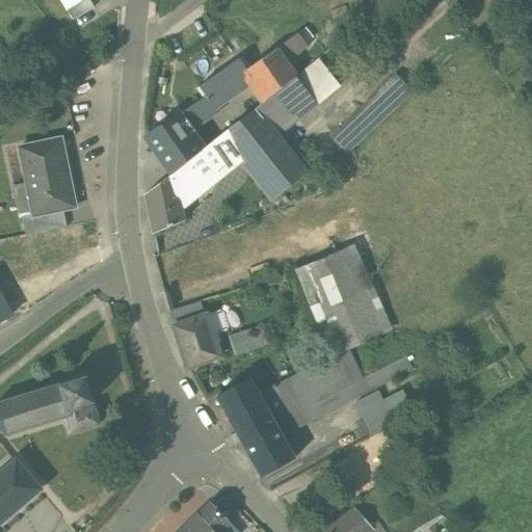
[(297,34),(245,71),(250,79),(265,102),(296,78),(286,64),(313,38),(307,28),(297,34)]
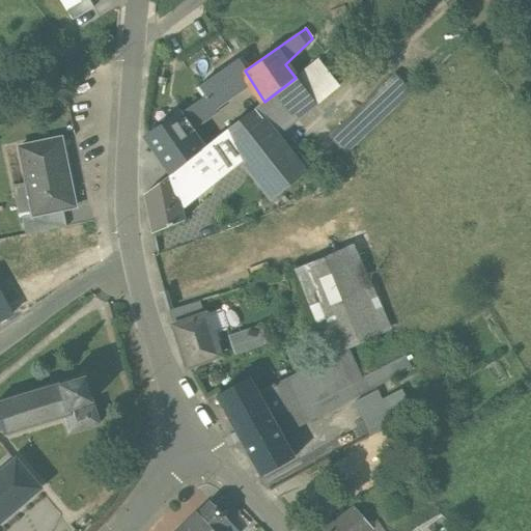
[(264,102),(254,109),(279,140),(297,122),(315,106),(310,98),(352,64),(344,55),(348,52),(340,43),(296,78),(264,102)]
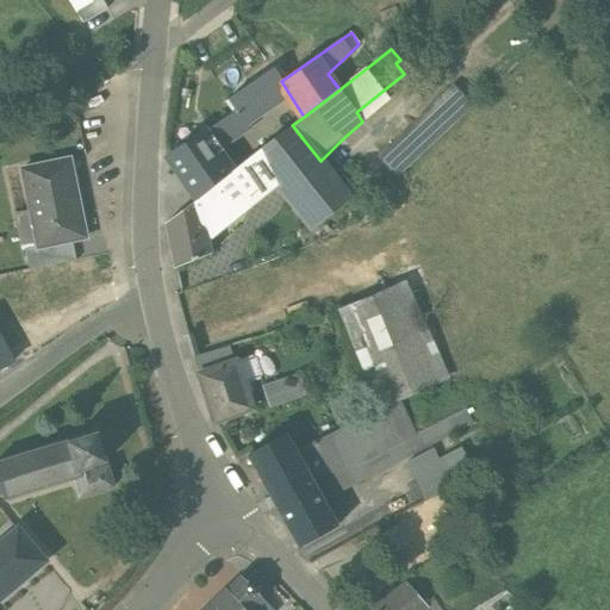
[(229,100),(237,111),(244,120),(287,91),(281,81),(274,70),(229,100)]
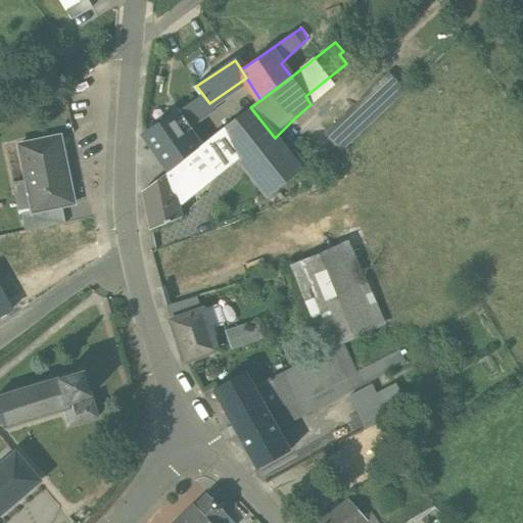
[(325,133),(341,151),(405,93),(387,75),(325,133)]
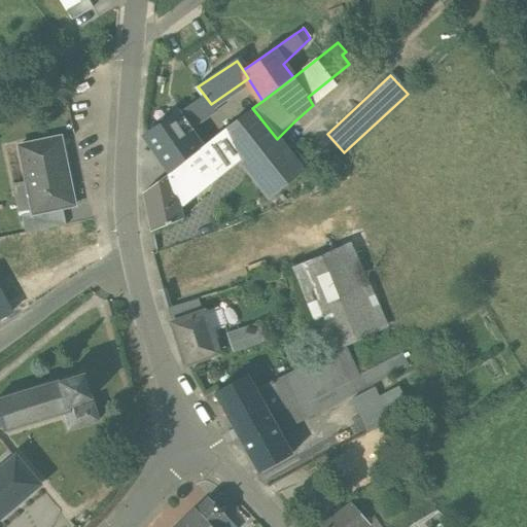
[(205,96),(145,138),(170,173),(201,149),(185,129),(215,108),(211,104),(205,96)]
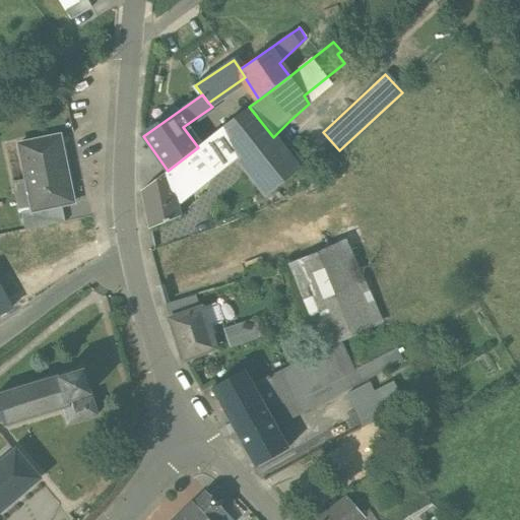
[(273,137),(249,107),(218,131),(233,151),(268,195),(299,170),(273,137)]
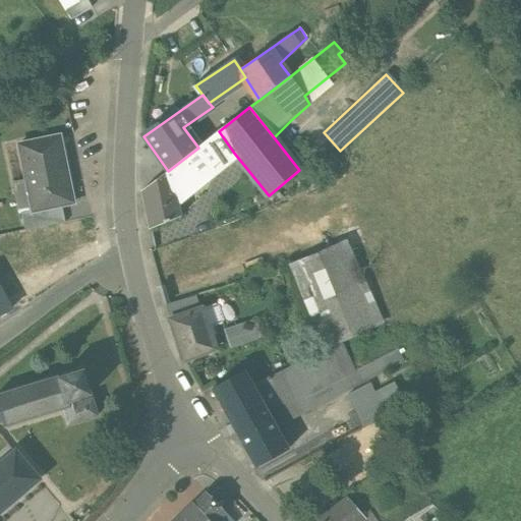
[(168,171),(164,175),(170,196),(175,198),(233,152),(219,131),(207,141),(198,148),(168,171)]
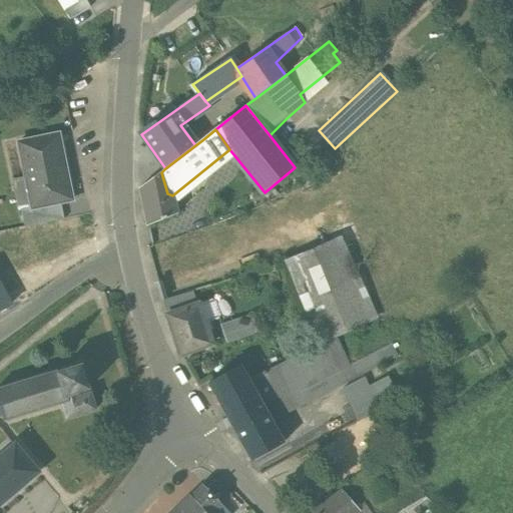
[(58,135),(18,144),(32,209),(62,203),(71,201),(58,135)]
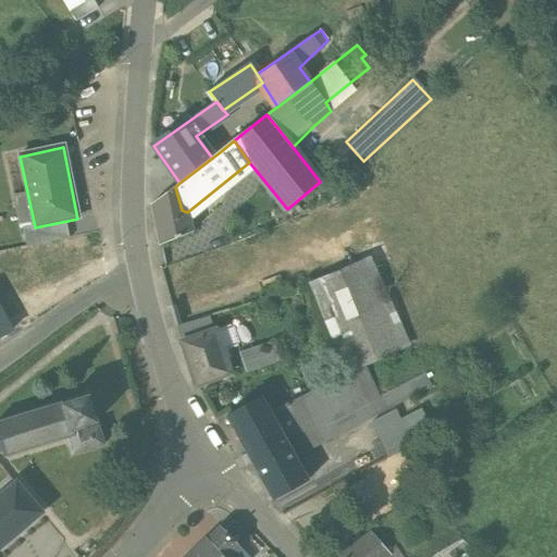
[(175,187),(149,208),(156,238),(187,232),(182,210),(175,187)]
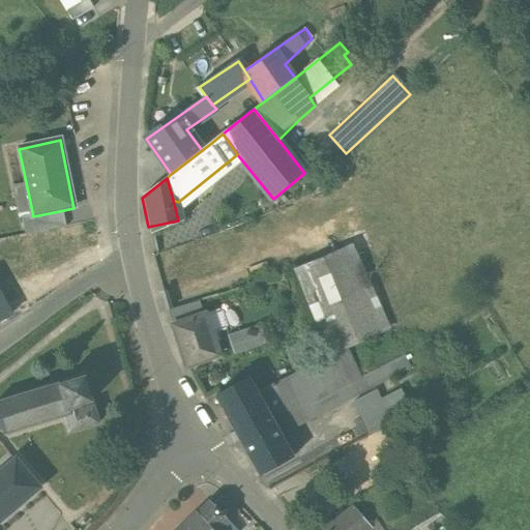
[(64,210),(33,216),(22,219),(25,235),(68,227),(64,210)]
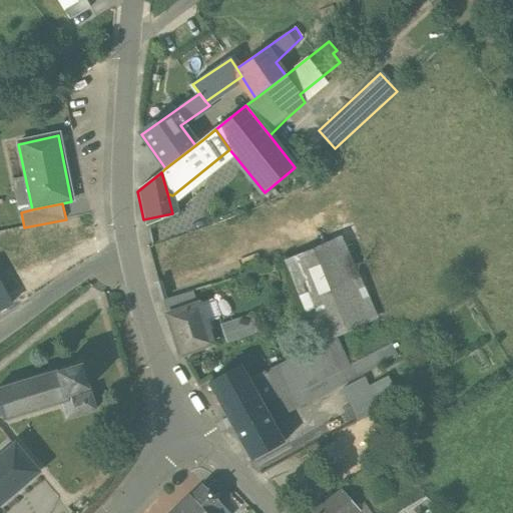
[(379,319),(342,235),(341,234),(289,259),(319,346),(338,337),(379,319)]
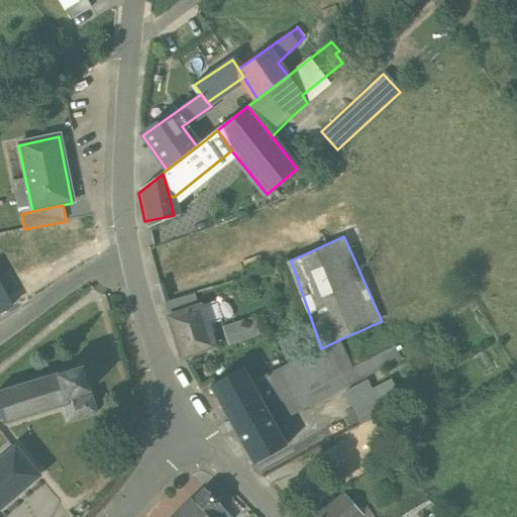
[(0,288),(0,314),(11,309),(0,288)]
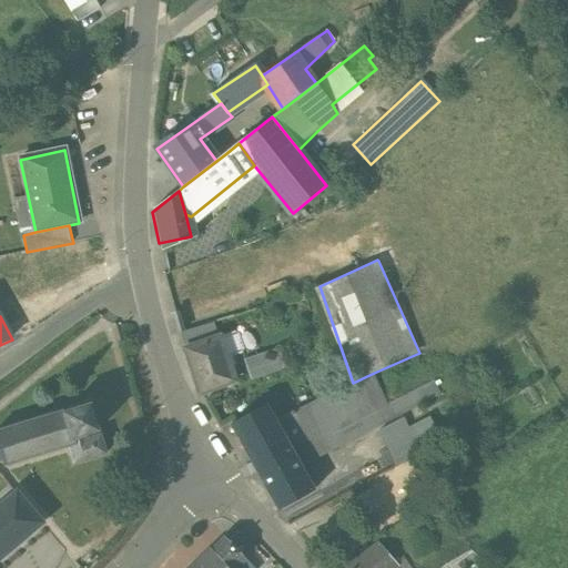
[(219,338),(185,350),(201,394),(234,382),(230,367),(234,365),(232,357),(241,354),(243,350),(239,335),(234,333),(219,338)]
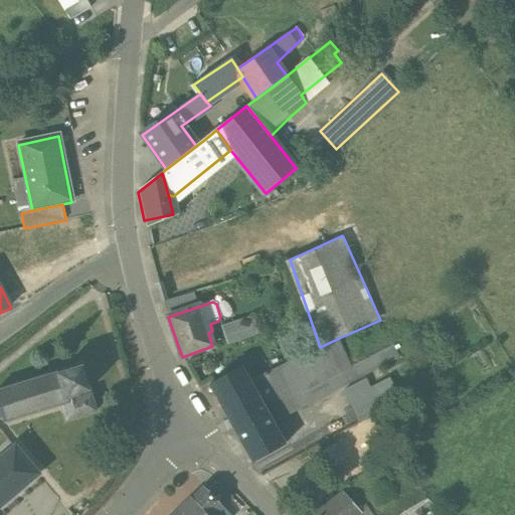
[(254,317),(222,327),(227,344),(261,334),(254,317)]
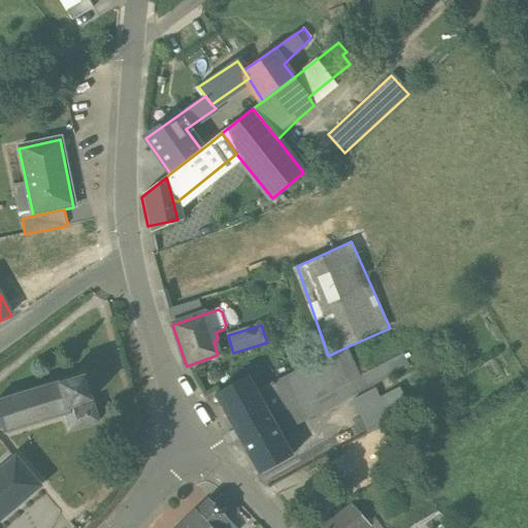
[(304,367),(256,391),(268,414),(276,408),(287,427),(351,396),(369,387),(410,367),(402,352),(362,375),(348,347),(335,353),(345,372),(332,380),(328,370),(324,373),(326,376),(312,384),(304,367)]
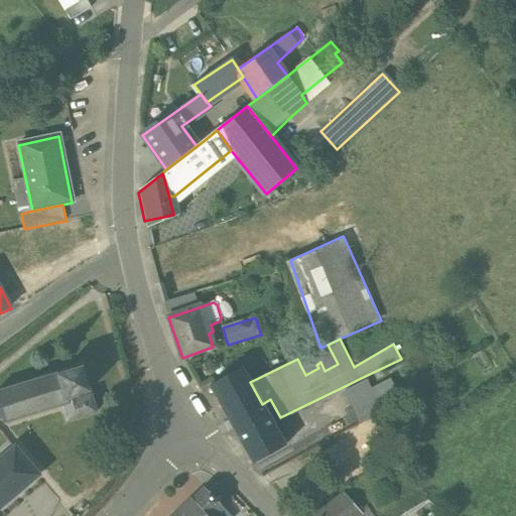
[(250,382),(242,368),(211,385),(231,420),(262,404),(250,382)]
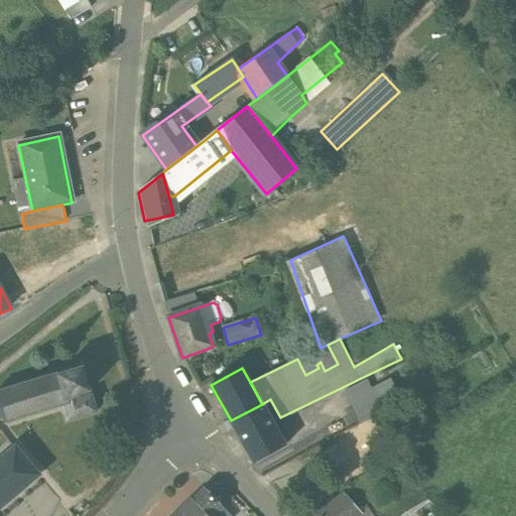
[(56,375),(0,392),(0,421),(3,421),(4,425),(62,407),(67,423),(96,414),(91,397),(77,401),(76,397),(89,393),(83,369),(57,377),(56,375)]
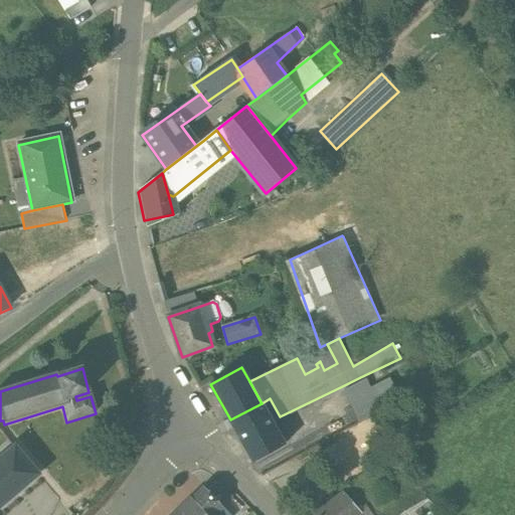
[(360,377),(342,386),(360,423),(377,414),(368,396),(370,395),(362,378),(360,379),(360,377)]
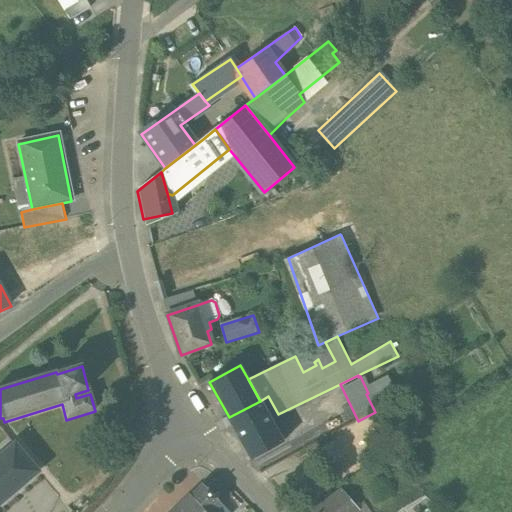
[(260,401),(229,417),(252,460),(283,442),(270,419),(278,414),(268,396),(260,401)]
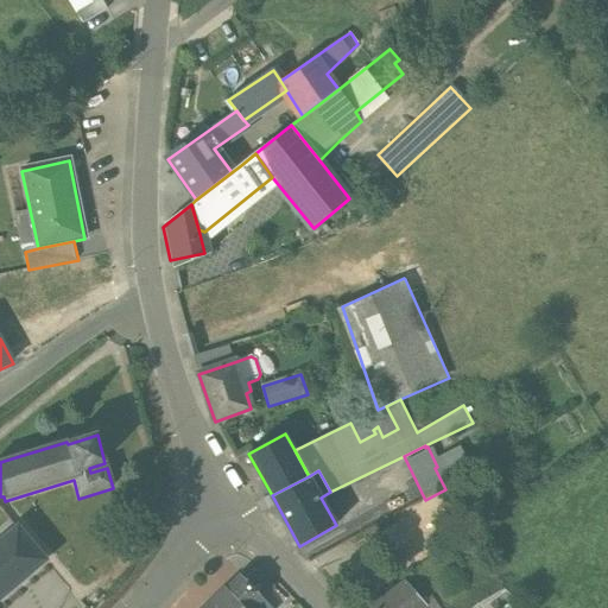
[(0,599),(45,561),(19,529),(0,544),(0,543),(0,599)]
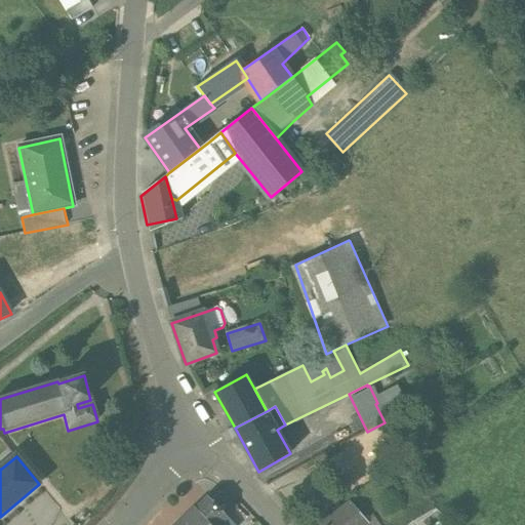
[(216,489),(207,497),(195,510),(209,524),(236,524),(229,517),(238,509),(216,489)]
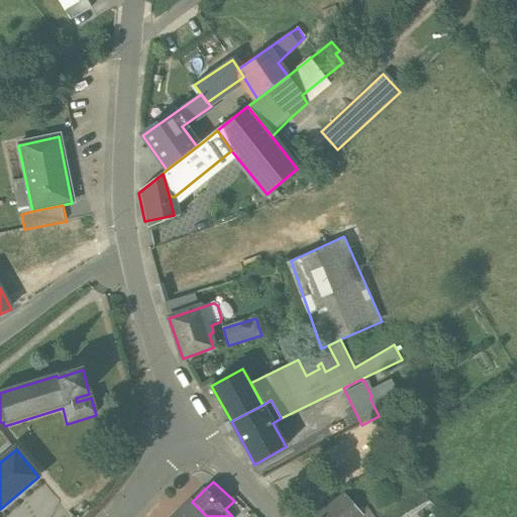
[(344,495),(315,516),(357,516),(362,514),(344,495)]
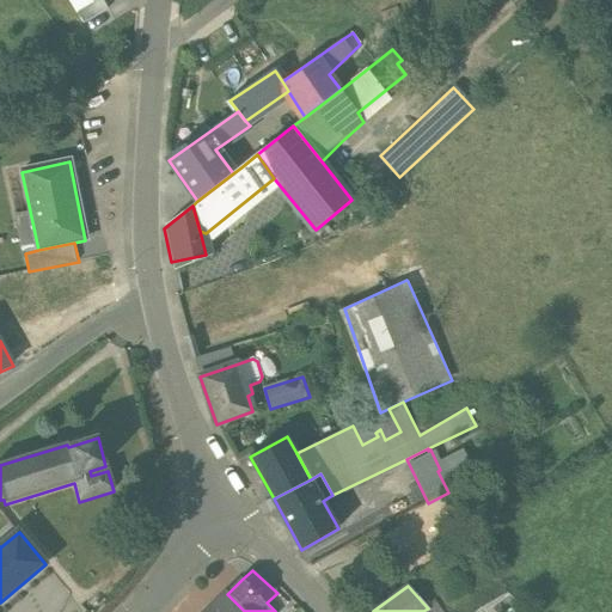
[(244,611),(227,594),(210,610),(213,611),(244,611)]
